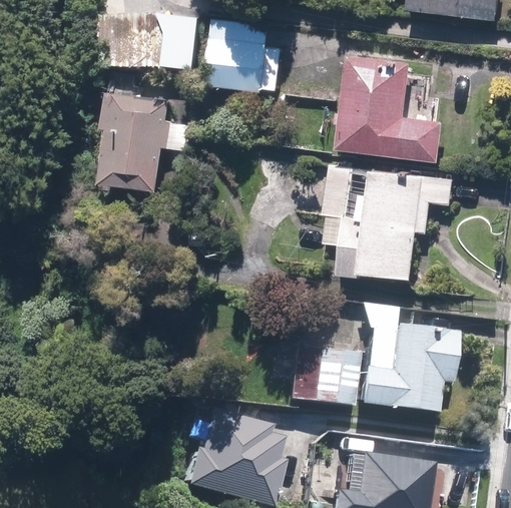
[(403,0),(403,10),(494,14),(494,0),(403,0)]
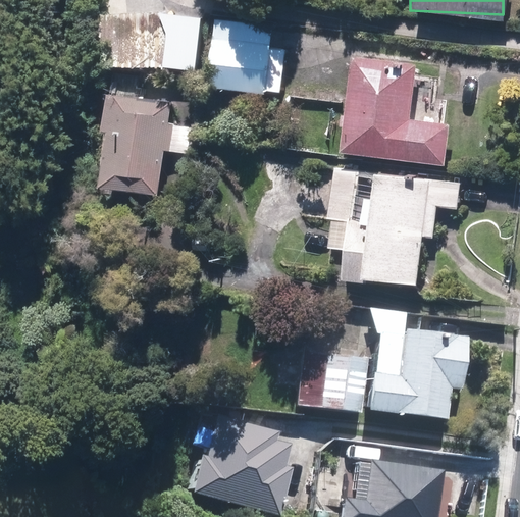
[(200,15),(95,12),(94,67),(198,69),(200,15)]
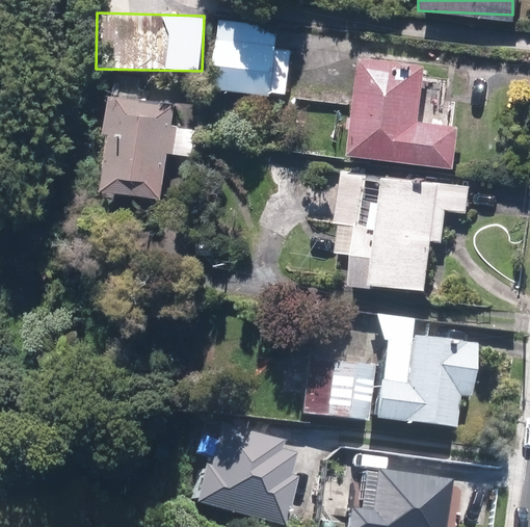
[(275,50),(277,24),(215,18),(209,87),(285,95),(289,51),(275,50)]
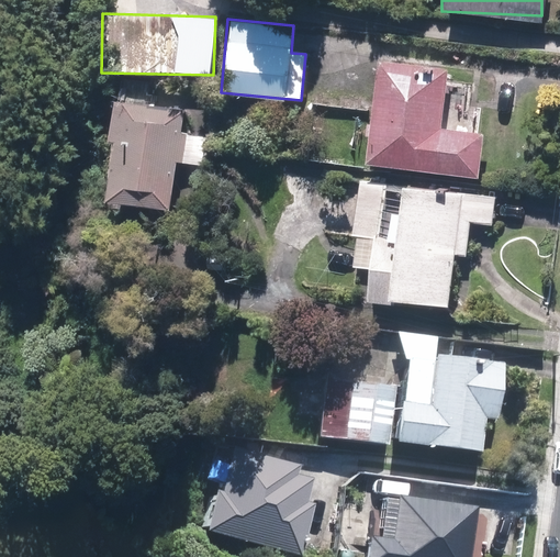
[(443,130),(446,62),(378,58),(373,164),(477,169),(479,131),(443,130)]
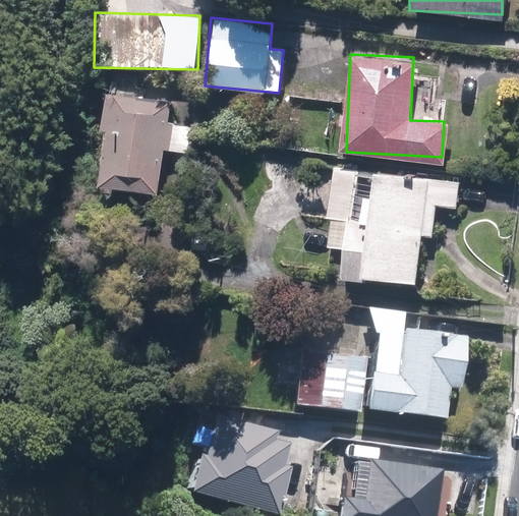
[(169,96),(104,92),(97,190),(163,194),(169,96)]
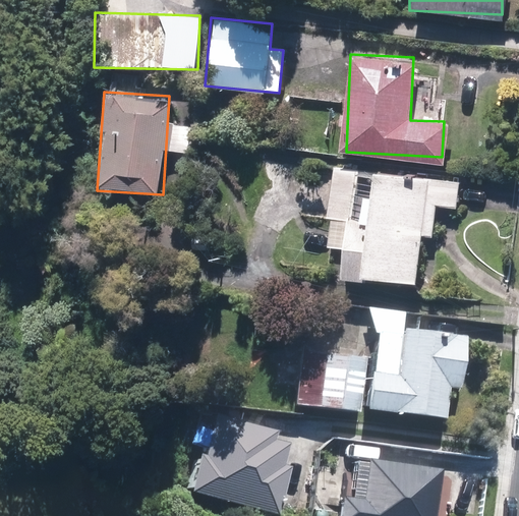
[(455,178),(371,173),(370,190),(353,189),(354,165),(326,164),(323,216),(329,216),(328,241),(340,242),(338,278),(416,282),(418,235),(428,236),(429,203),(454,204),(455,178)]
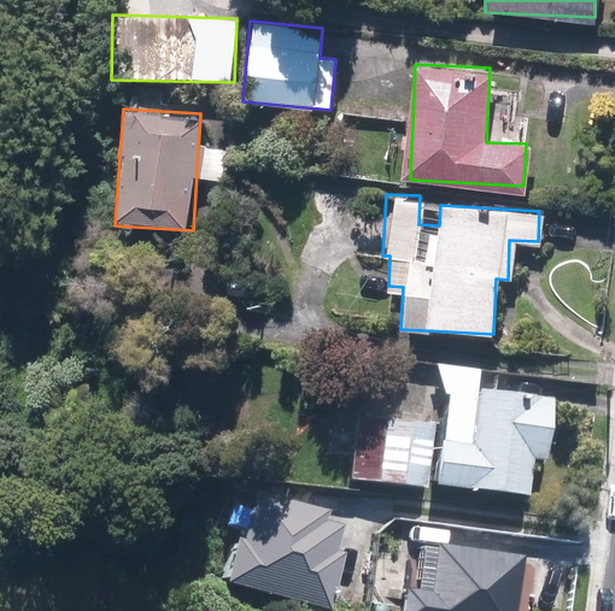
[(516,495),(520,459),(531,460),(537,399),(464,393),(460,448),(422,445),(419,487),(516,495)]
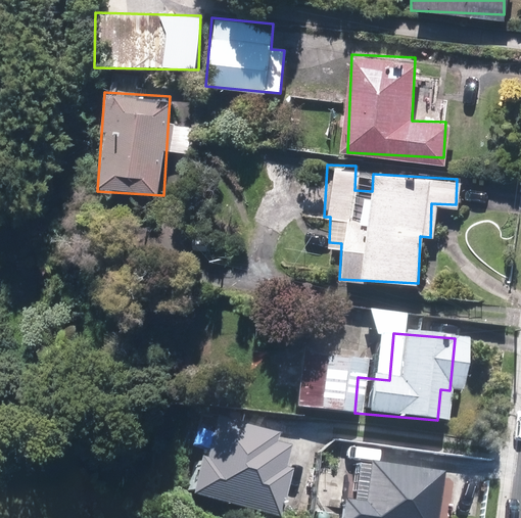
[(352,359),(306,356),(305,375),(294,374),(294,383),(289,382),(287,411),(349,414),(352,359)]
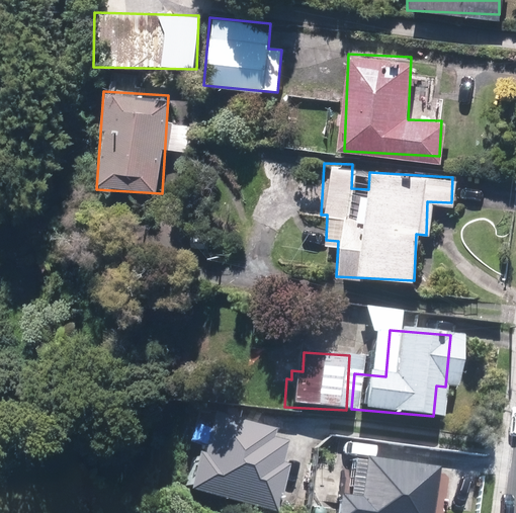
[(191,455),(182,453),(175,490),(268,509),(278,461),(274,460),(278,440),(264,437),(266,426),(210,415),(203,446),(193,444),(191,455)]
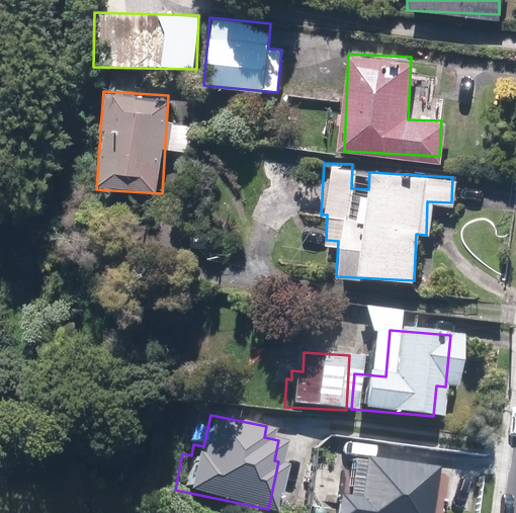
[(348,497),(329,495),(327,512),(422,512),(428,466),(352,458),(348,497)]
